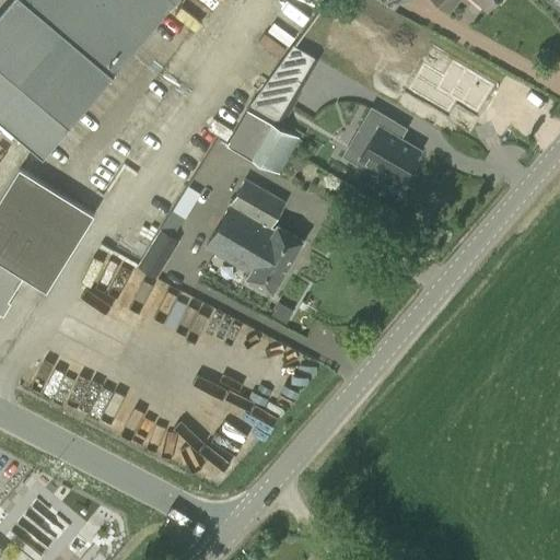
[(39,0),(34,8),(25,0),(13,0),(0,16),(0,120),(43,156),(69,125),(174,2),(175,0),(39,0)]
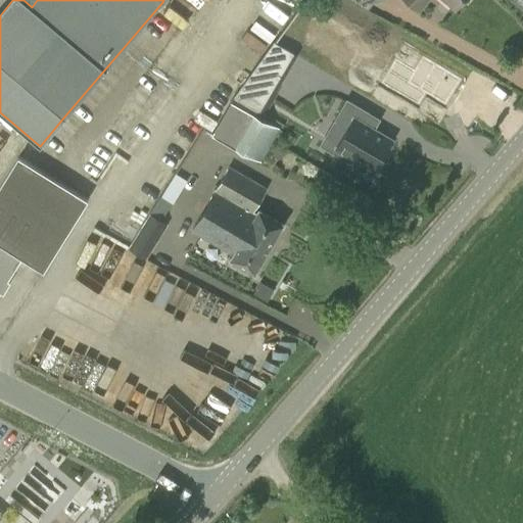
[(351,0),(366,11),(374,0),(379,0),(382,2),(383,0),(351,0)]
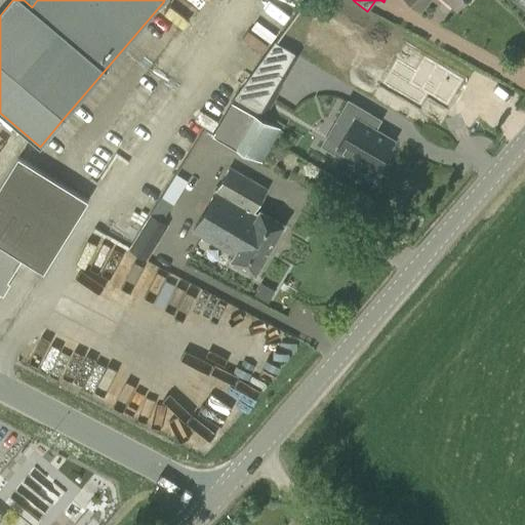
[(408,0),(420,10),(429,0),(445,0),(456,9),(465,0),(408,0)]
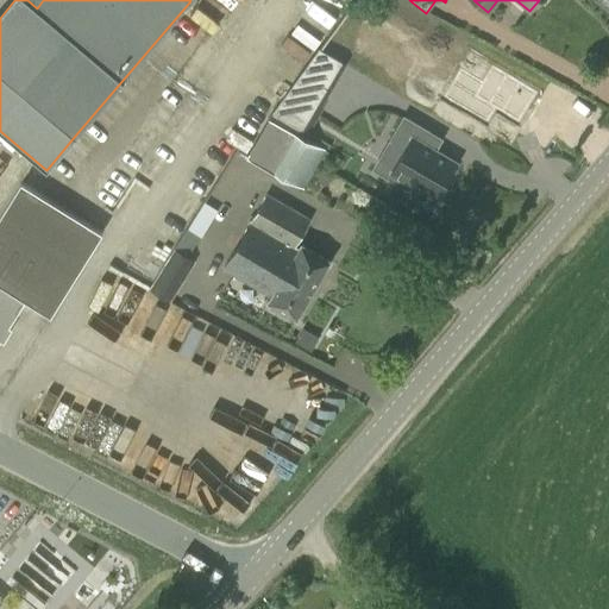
[(434,99),(478,124),(487,108),(512,123),(527,94),(482,69),(475,83),(451,70),(434,99)]
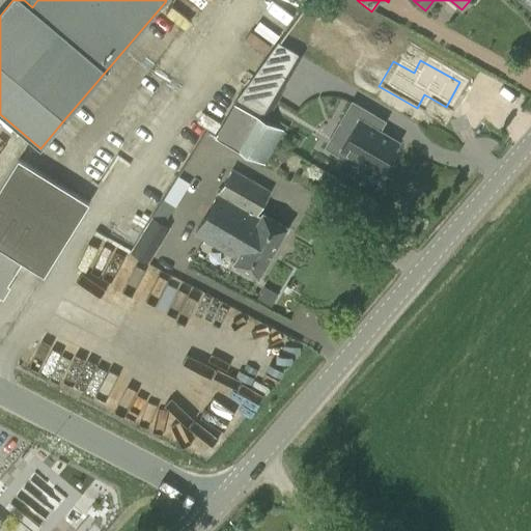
[(242,106),(263,118),(271,106),(260,100),(269,83),(279,89),(288,75),(267,62),(242,106)]
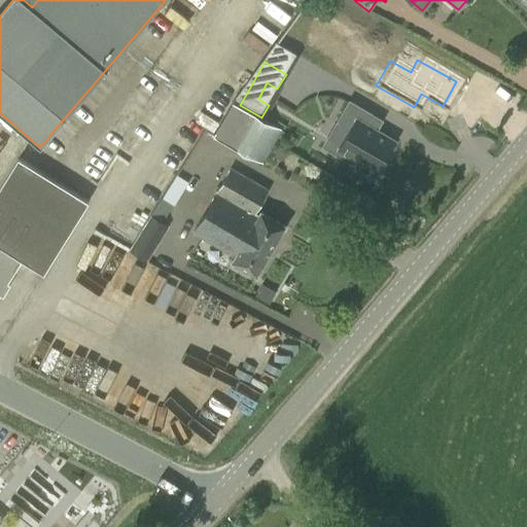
[(351,99),(331,133),(344,140),(336,153),(359,167),(362,162),(378,170),(396,138),(379,128),(384,118),(351,99)]
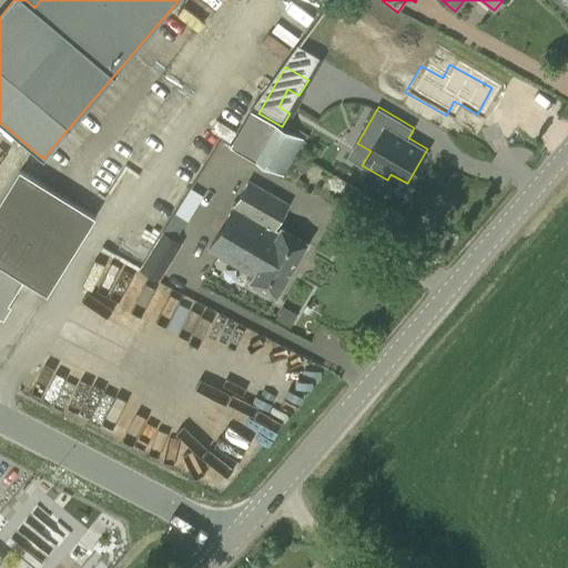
[(250,109),(229,145),(284,176),(305,141),(250,109)]
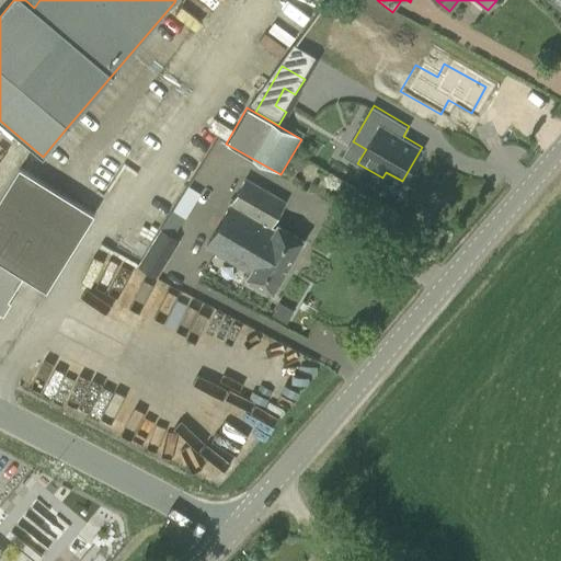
[(20,168),(0,198),(0,315),(71,201),(20,168)]
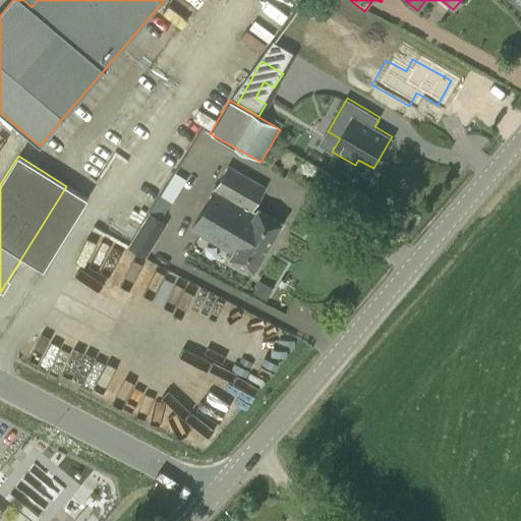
[(232,251),(228,257),(254,273),(283,223),(257,208),(253,214),(250,212),(265,186),(228,166),(191,229),(232,251)]
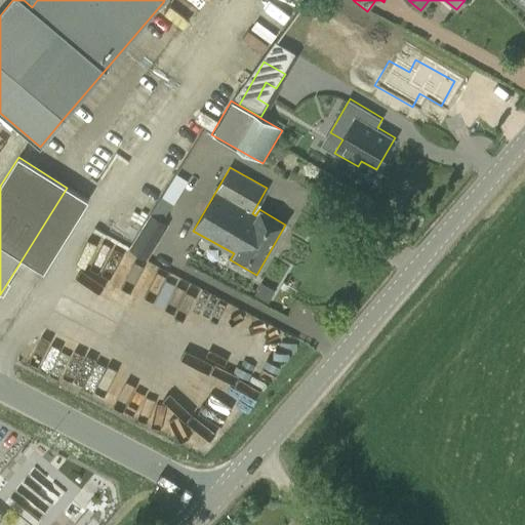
[(148,259),(156,245),(138,234),(130,248),(148,259)]
